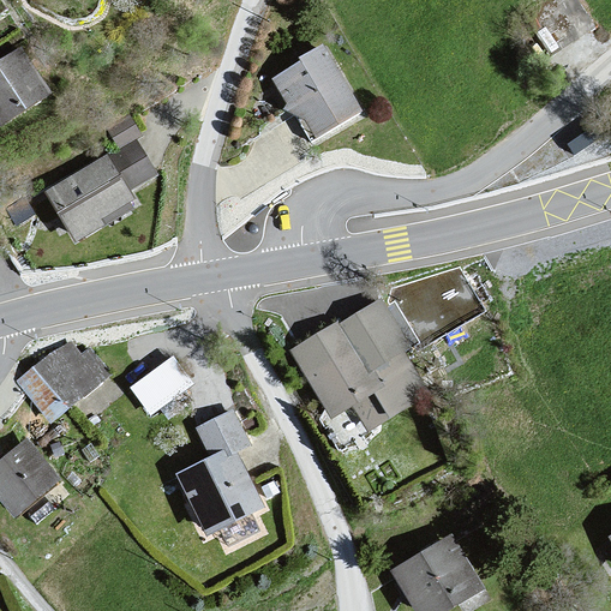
[(321,43),(268,75),(307,138),(360,107),(321,43)]
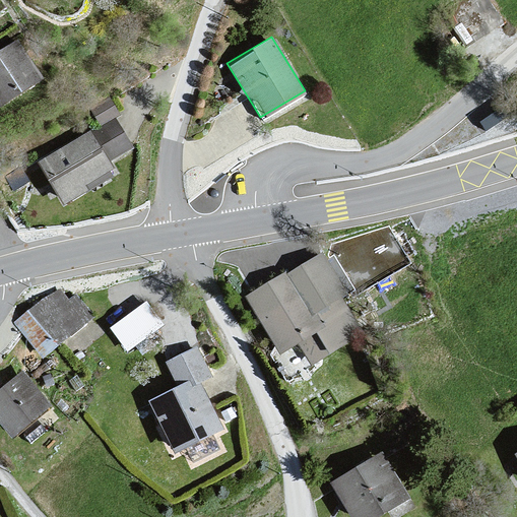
[(16,40),(0,49),(0,102),(4,108),(47,79),(16,40)]
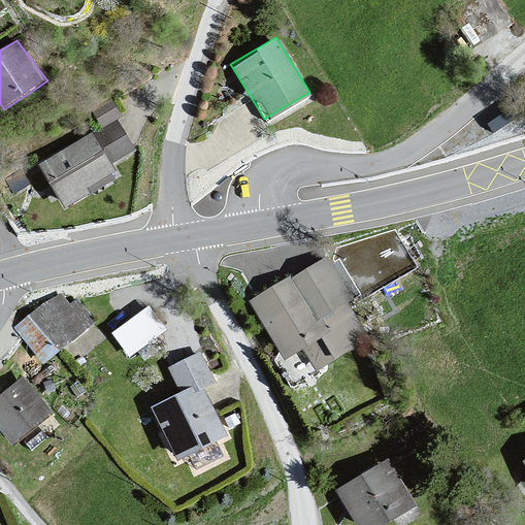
[(89,107),(99,125),(119,112),(107,95),(89,107)]
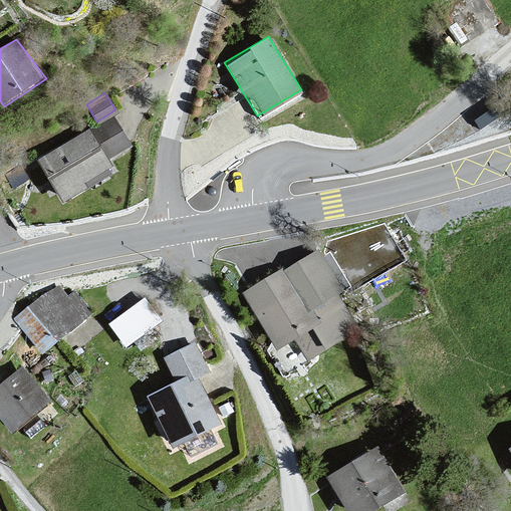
[(86,124),(35,157),(61,200),(115,167),(107,155),(129,142),(111,115),(89,130),(86,124)]
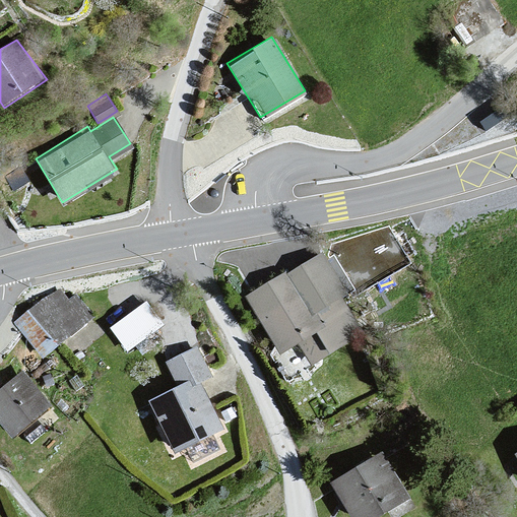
[(21,159),(0,174),(9,188),(30,174),(21,159)]
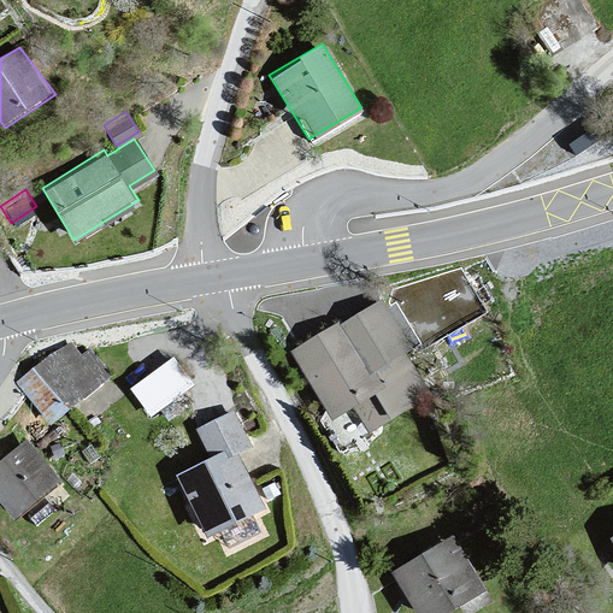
[(339,319),(289,348),(334,418),(351,406),(364,431),(437,395),(384,298),(342,325),(339,319)]
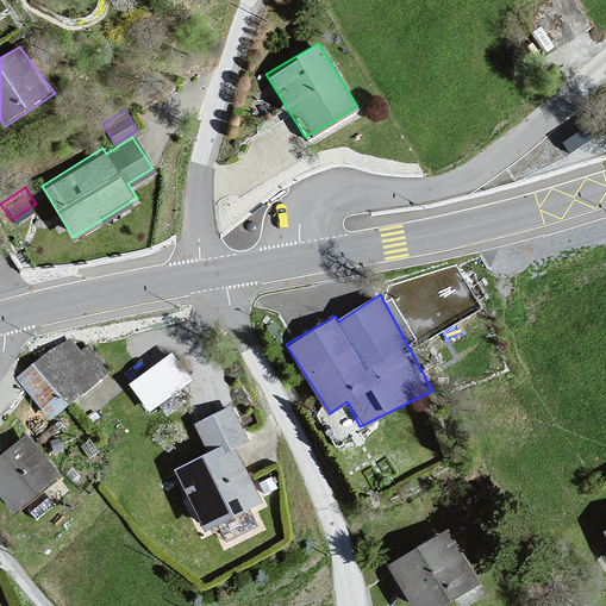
[(64,335),(32,364),(13,379),(49,425),(105,374),(83,345),(73,348),(64,335)]
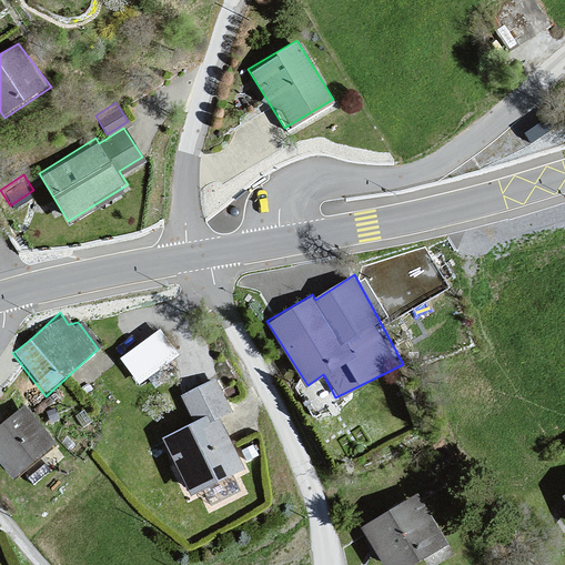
[(118,347),(134,375),(177,350),(159,322),(118,347)]
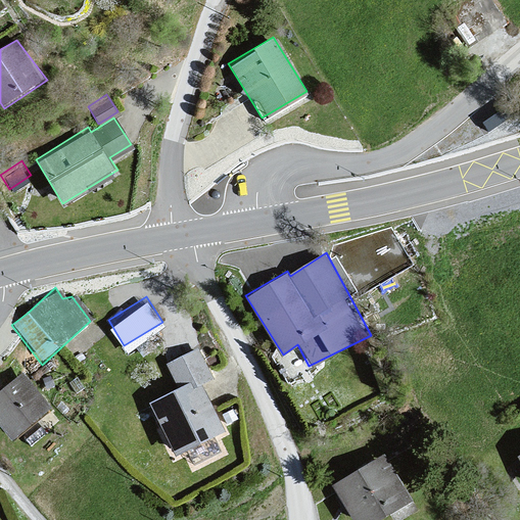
[(177,389),(147,403),(178,454),(225,434),(230,429),(201,384),(215,378),(198,349),(164,364),(177,389)]
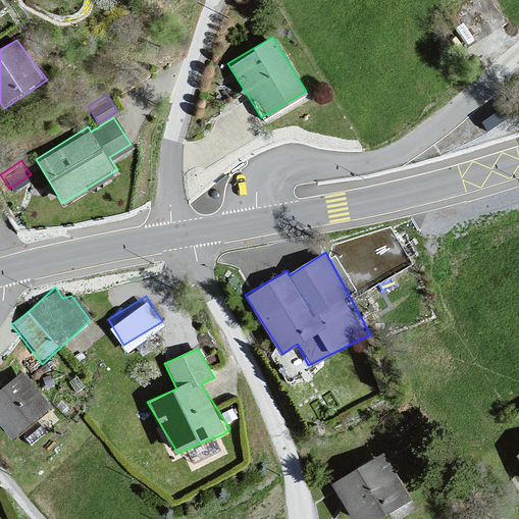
[(23,373),(0,391),(0,424),(13,438),(52,407),(23,373)]
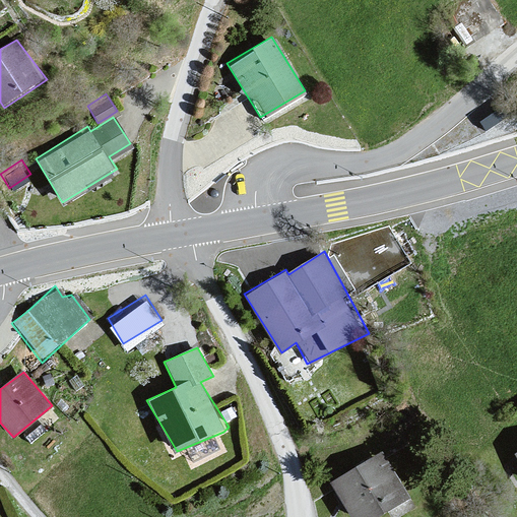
[(378,452),(331,480),(352,516),(364,516),(403,494),(378,452)]
